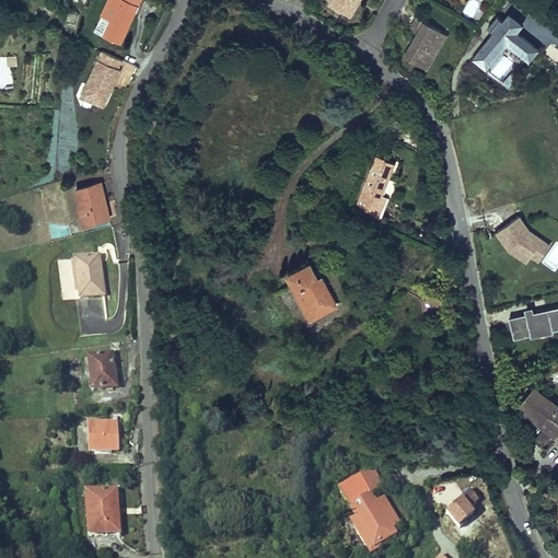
[(139,0),(107,0),(93,33),(119,45),(131,20),(139,0)]
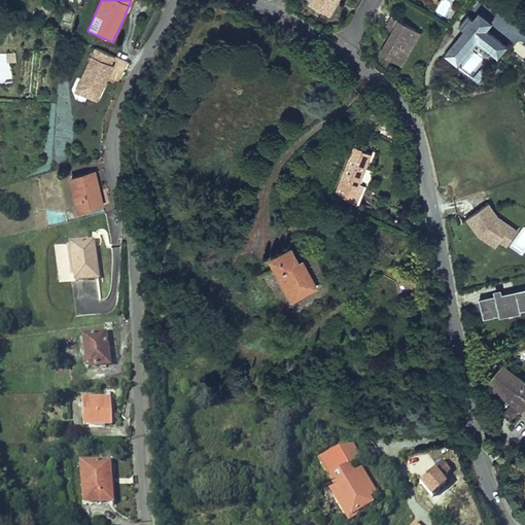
[(310,0),(308,5),(328,16),(338,0),(310,0)]
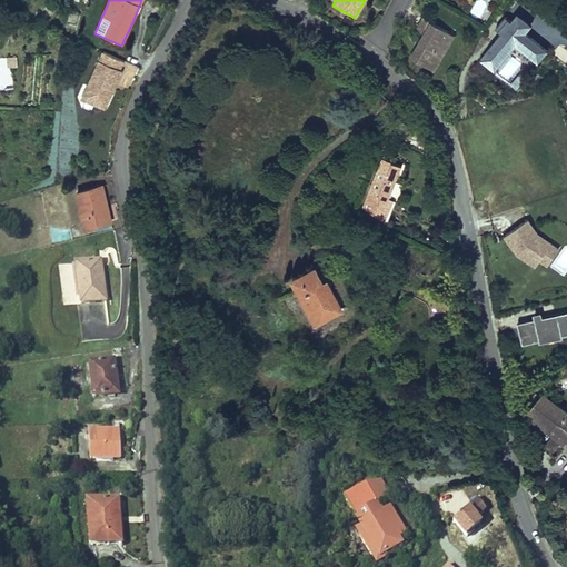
[(516,15),(509,23),(524,35),(530,27),(516,15)]
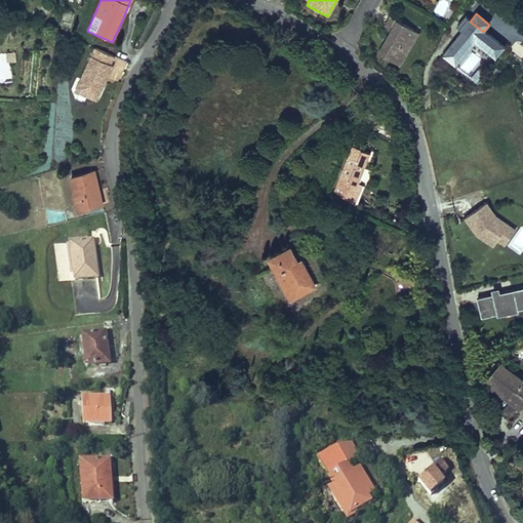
[(385,24),(383,29),(390,33),(385,41),(388,43),(386,47),(383,45),(376,54),(398,67),(412,42),(407,39),(412,31),(389,17),(385,24)]
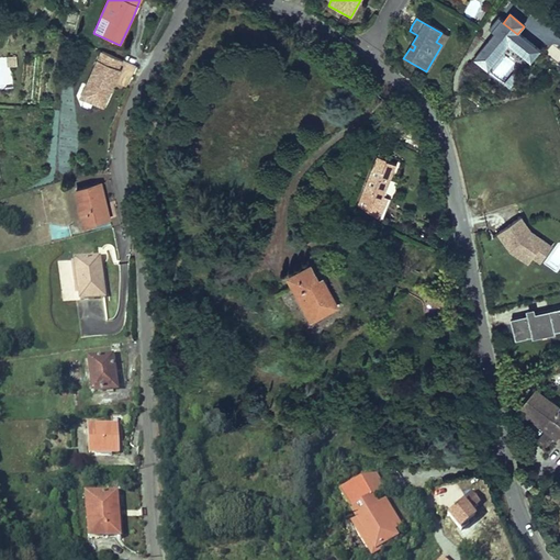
[(493,34),(503,23),(497,19),(488,31),(493,34)]
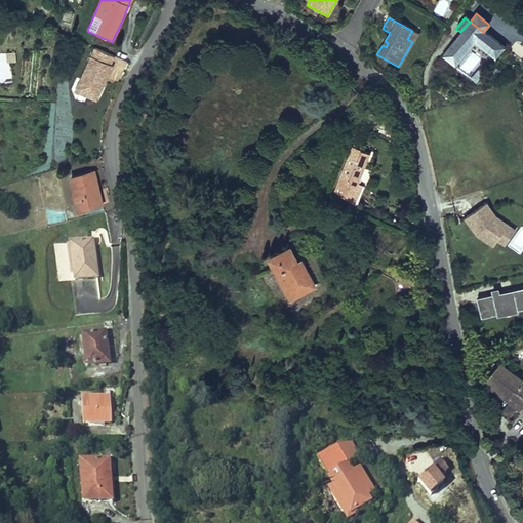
[(454,68),(474,43),(494,59),(504,48),(483,32),(470,22),(460,32),(441,57),(454,68)]
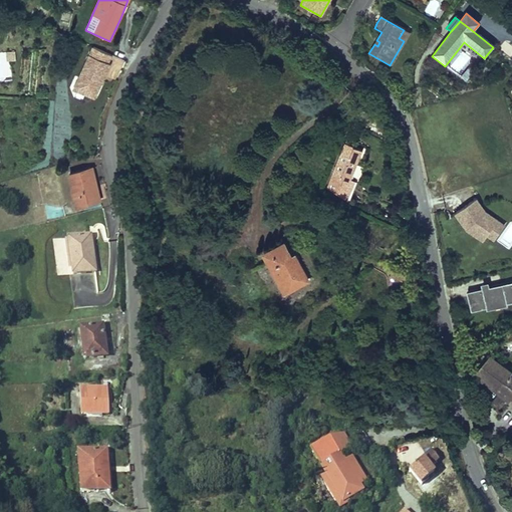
[(399,38),(404,41),(409,33),(404,30),(399,38)]
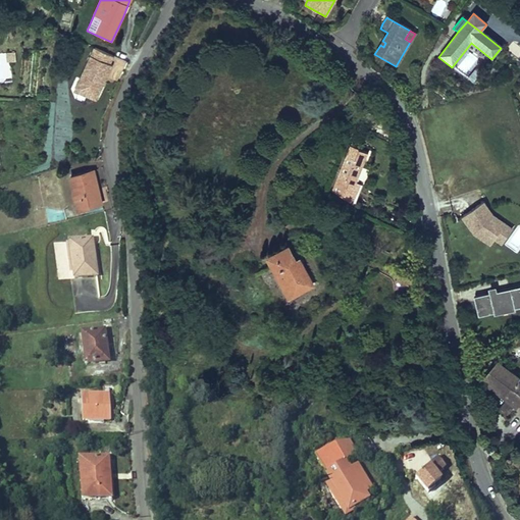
[(93,99),(109,65),(107,64),(111,57),(93,48),(79,78),(82,80),(75,91),(93,99)]
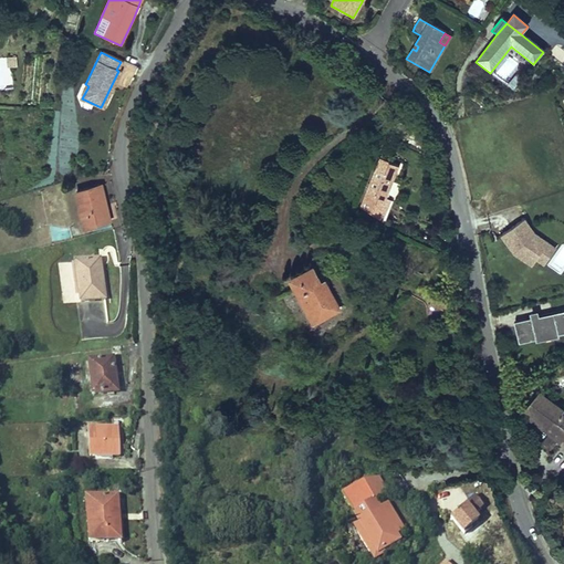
[(12,68),(12,58),(3,59),(3,69),(12,68)]
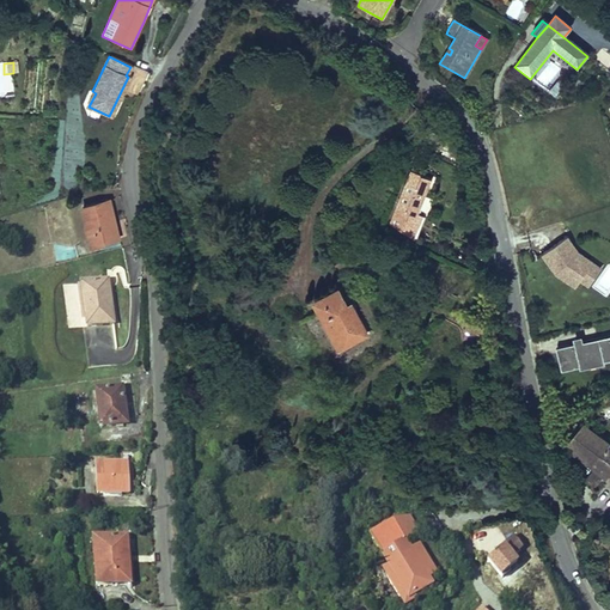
[(89,107),(96,93),(92,91),(85,104),(89,107)]
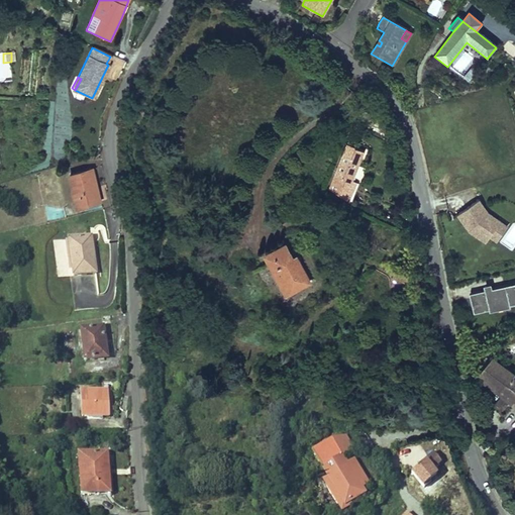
[(364,152),(345,145),(328,190),(343,200),(347,189),(344,188),(345,183),(350,185),(351,183),(364,152)]
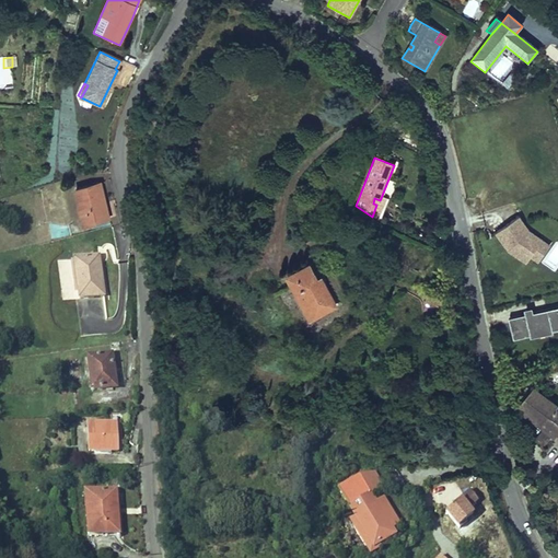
[(100,184),(74,190),(80,214),(84,213),(86,224),(104,221),(101,209),(105,209),(103,198),(100,184)]
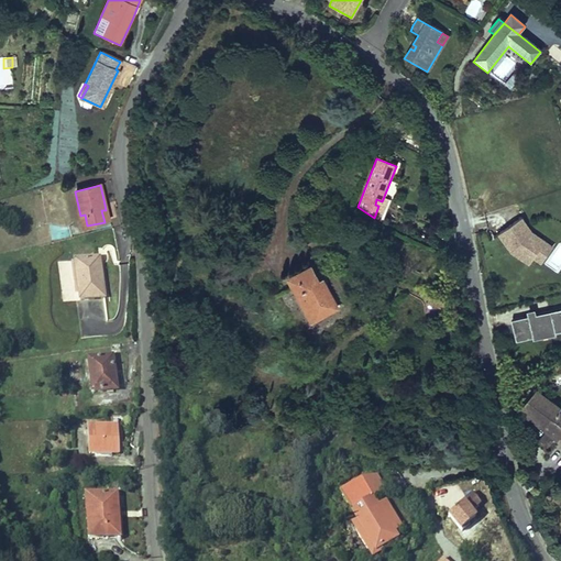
[(388,200),(383,199),(382,201),(376,199),(375,205),(378,206),(374,218),(378,221),(380,220),(388,200)]
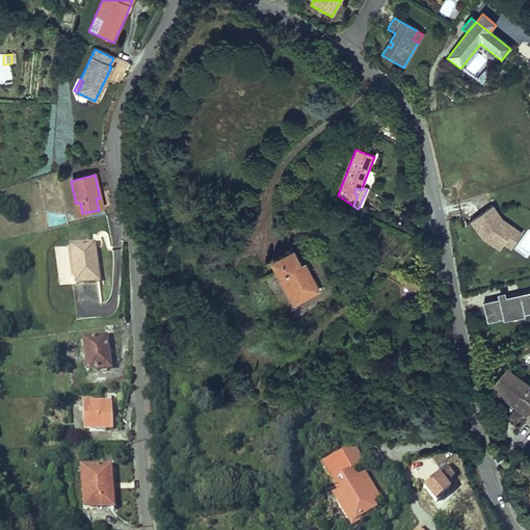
[(513,230),(501,220),(492,208),(470,222),(482,240),(499,252),(503,245),(513,230)]
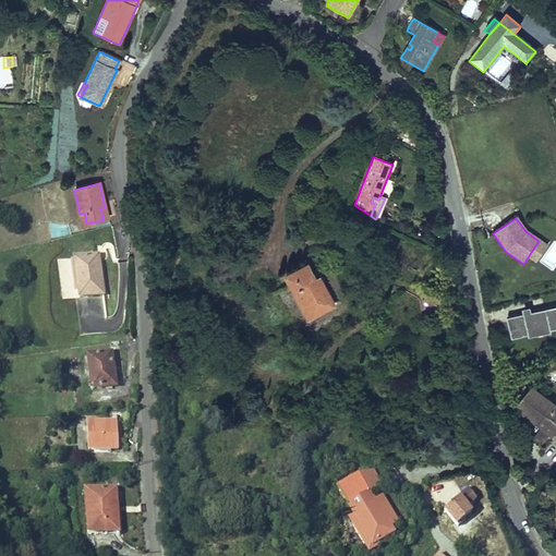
[(435,231),(412,224),(409,233),(432,241),(435,231)]
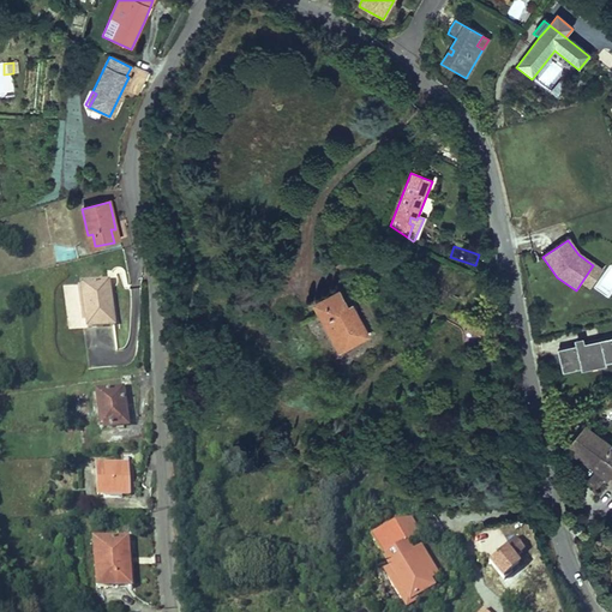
[(601,271),(593,265),(581,283),(589,289),(601,271)]
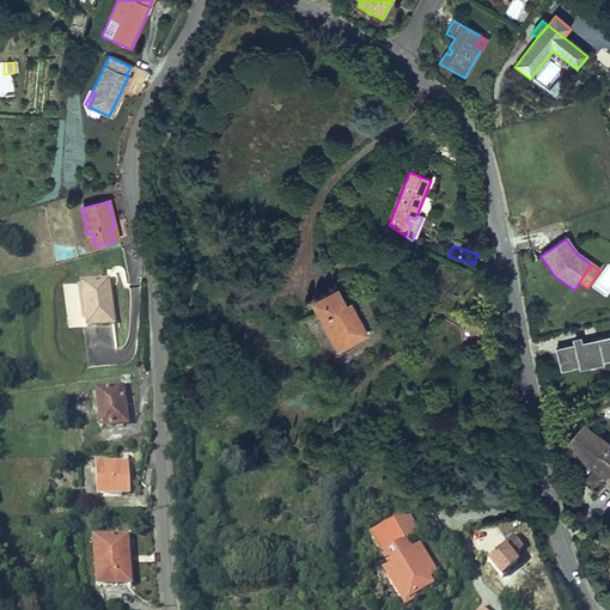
[(108,300),(104,281),(77,285),(83,328),(110,324),(108,300)]
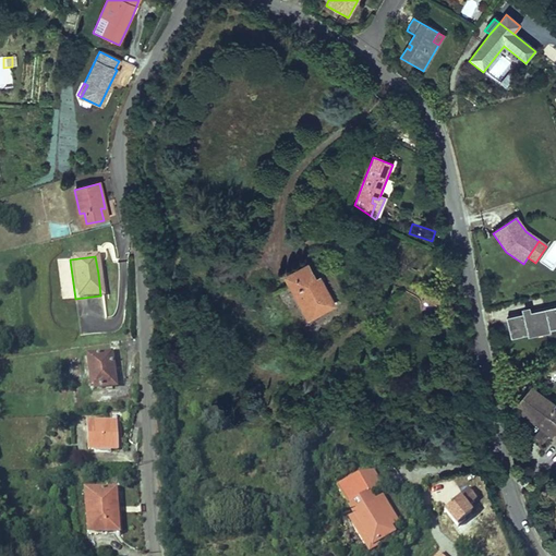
[(306,267),(286,278),(307,319),(333,306),(318,280),(315,282),(306,267)]
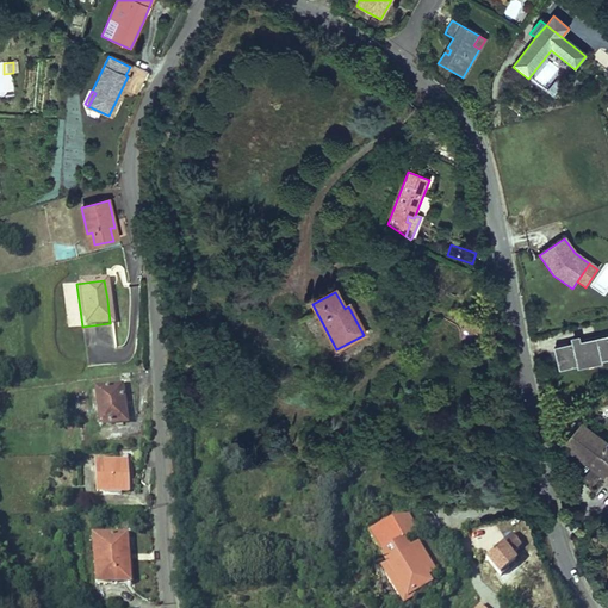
[(483,327),(464,321),(461,330),(466,332),(477,335),(481,336),(483,327)]
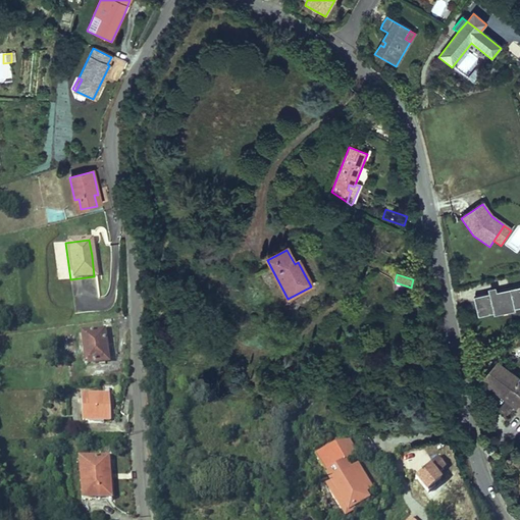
[(519,308),(519,288),(473,299),(477,318),(519,308)]
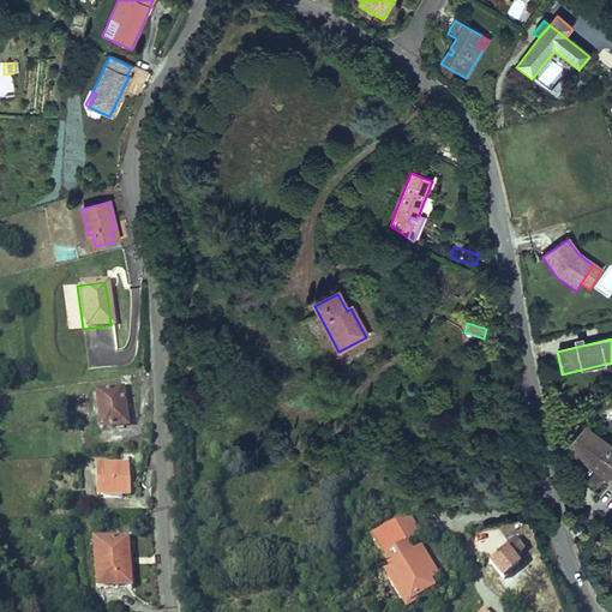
[(123,408),(120,391),(93,395),(99,431),(125,427),(123,408)]
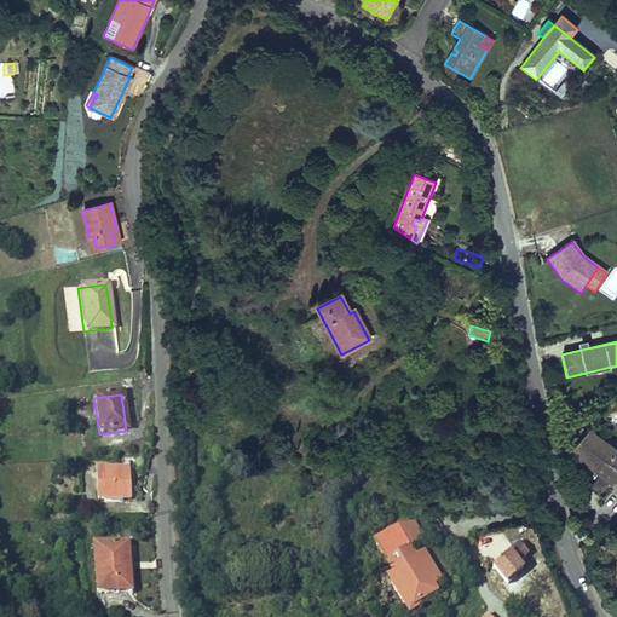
[(588,430),(570,451),(601,476),(606,479),(609,476),(612,478),(616,482),(616,456),(613,454),(616,450),(588,430)]
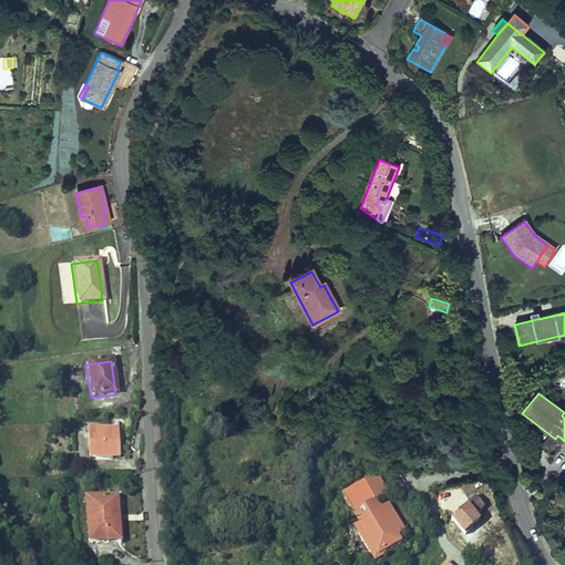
[(115,443),(115,431),(85,432),(88,460),(116,458),(115,443)]
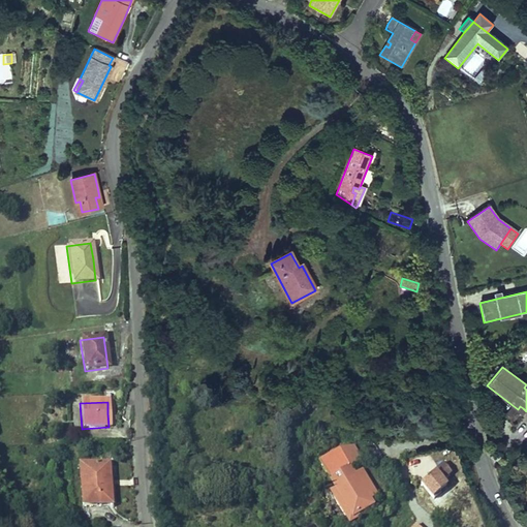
[(518,409),(514,406),(507,413),(505,414),(512,423),(520,411),(518,409)]
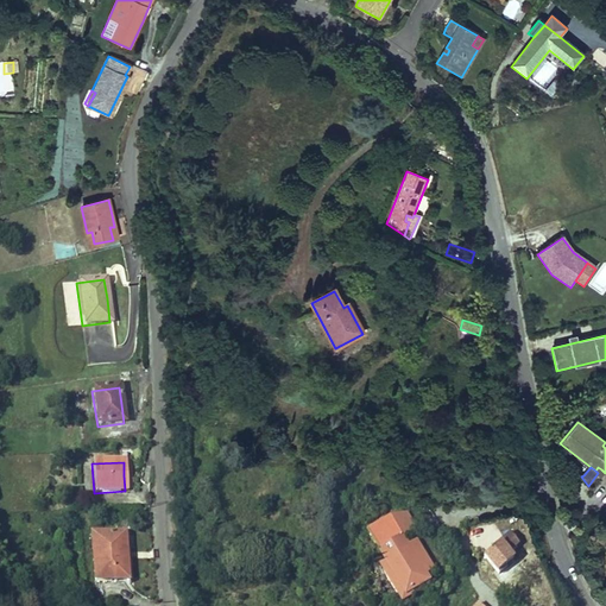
[(380,511),(376,503),(368,507),(372,516),(380,511)]
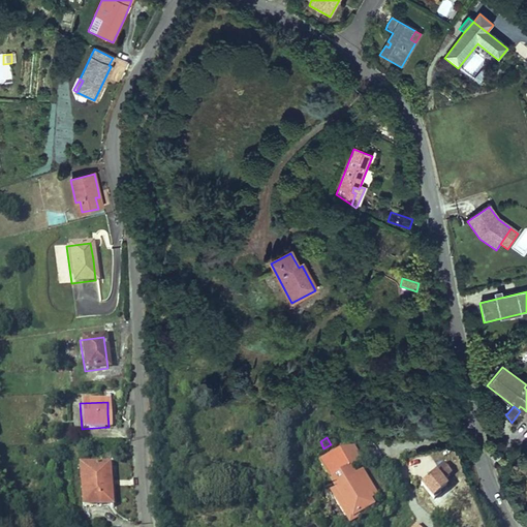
[(337,453),(346,468),(358,461),(350,450),(337,453)]
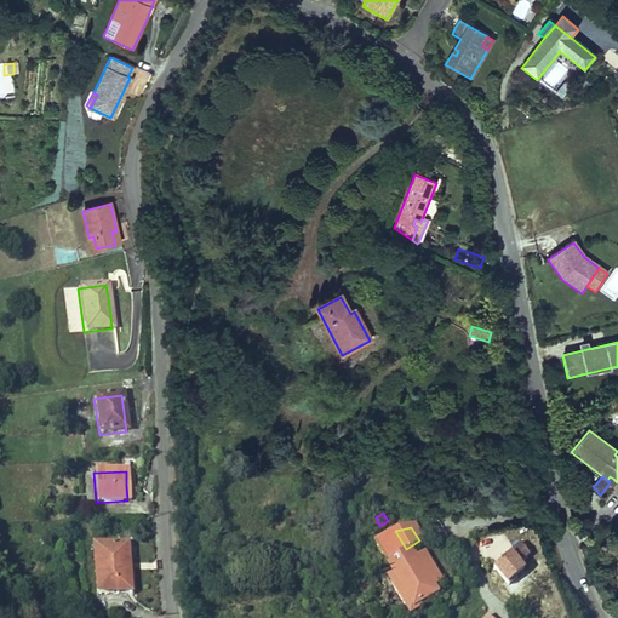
[(394,530),(371,544),(411,607),(434,593),(429,584),(413,560),(406,549),(395,531),(394,530)]
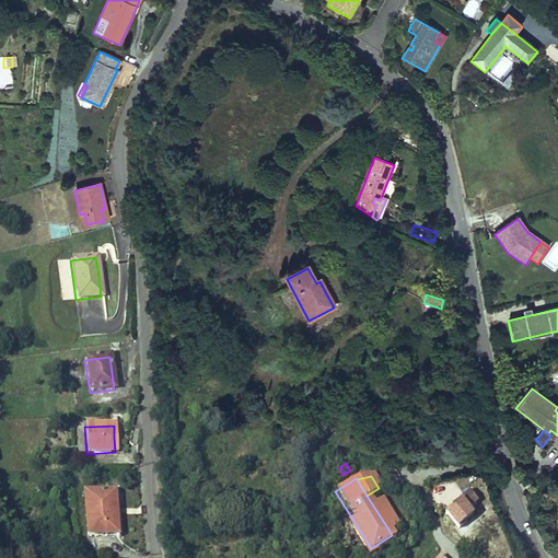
[(82,497),(85,539),(116,536),(115,519),(112,520),(111,512),(115,512),(113,493),(82,497)]
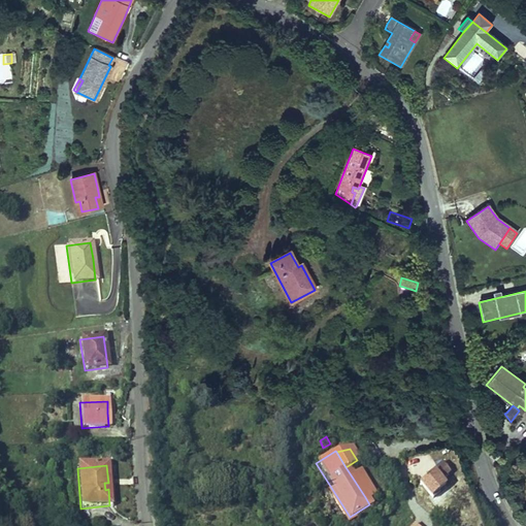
[(356,473),(352,477),(365,497),(369,494),(356,473)]
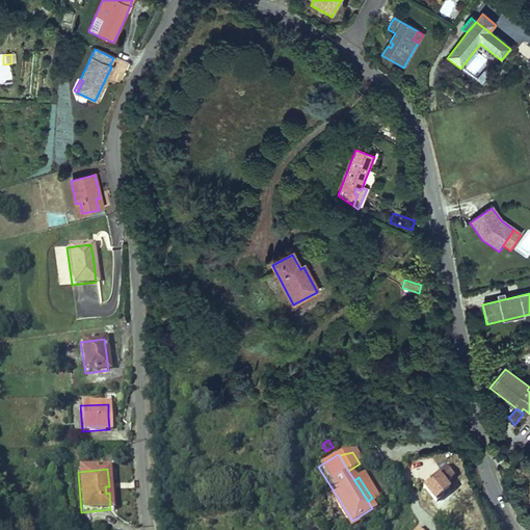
[(434,477),(421,488),(433,504),(441,498),(440,497),(446,491),(434,477)]
